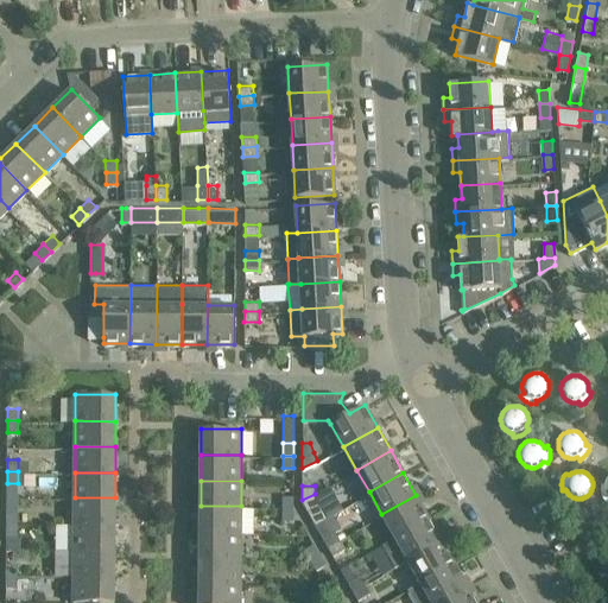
[(315,494),(302,500),(315,522),(327,515),(315,494)]
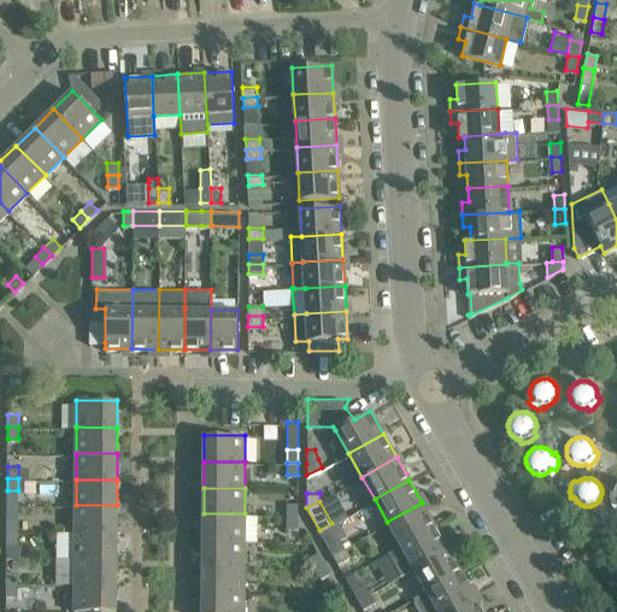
[(298,515),(298,502),(287,502),(287,515),(298,515)]
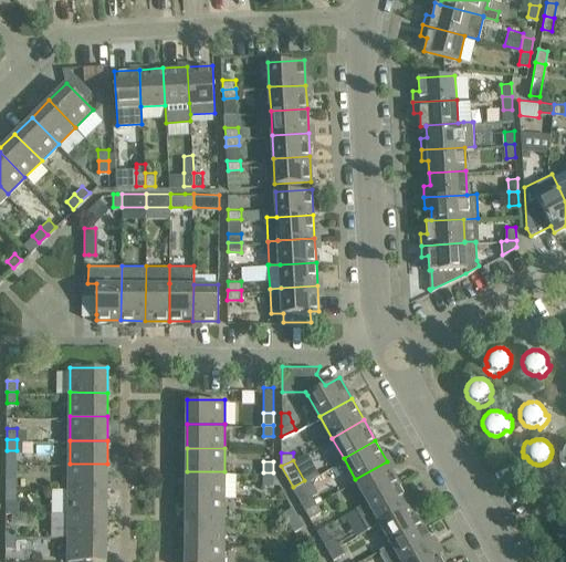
[(387,461),(355,479),(367,500),(399,482),(387,461)]
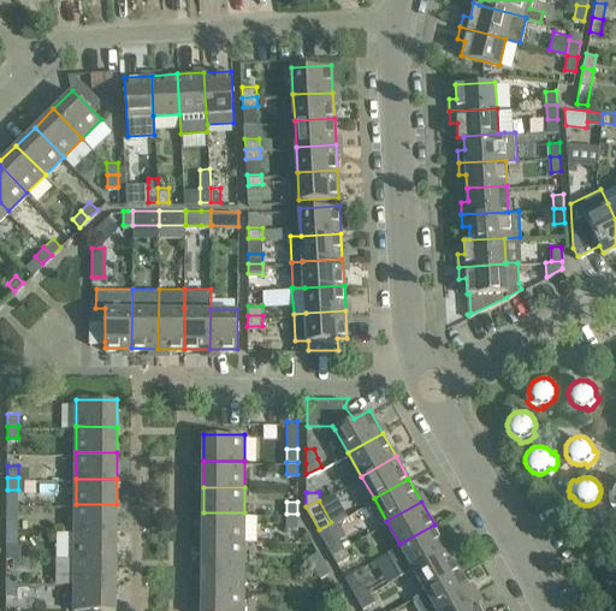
[(76,504),(75,531),(116,531),(117,504),(76,504)]
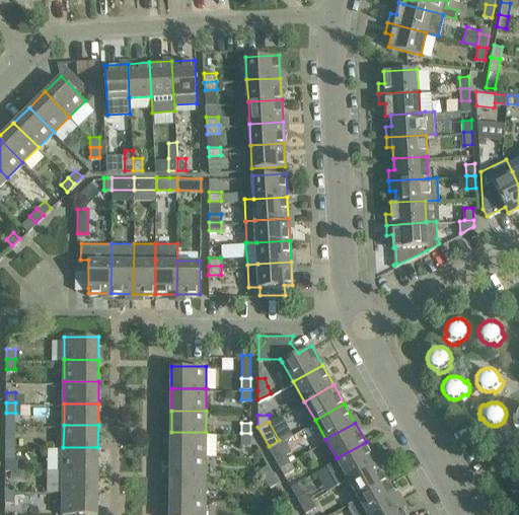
[(171,432),(170,454),(206,454),(216,454),(216,433),(206,432),(171,432)]
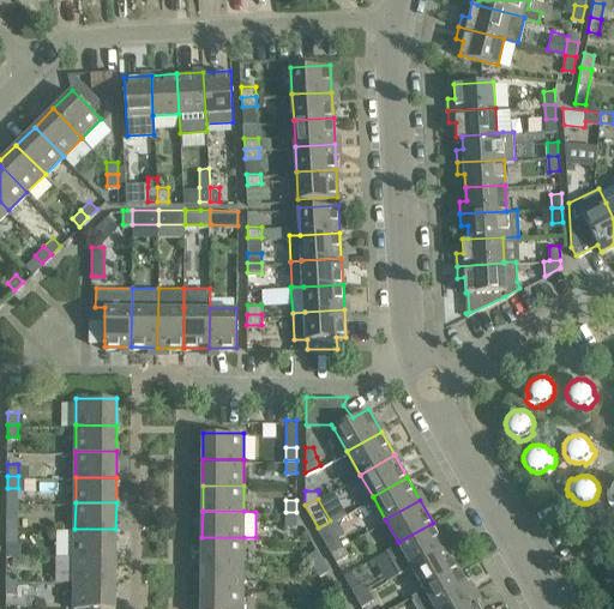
[(296,512),(286,512),(286,524),(296,524),(296,512)]
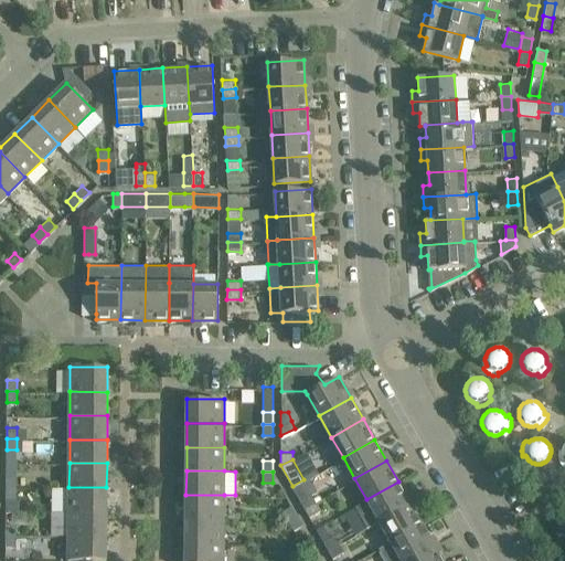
[(6,475),(6,486),(16,486),(16,475),(6,475)]
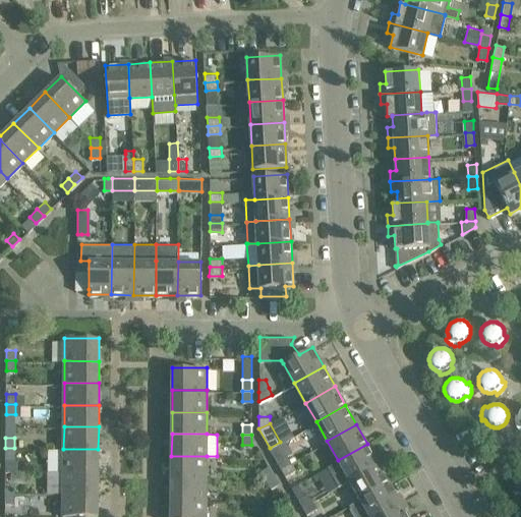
[(280,442),(270,448),(281,467),(291,461),(287,454),(292,451),(285,439),(280,442)]
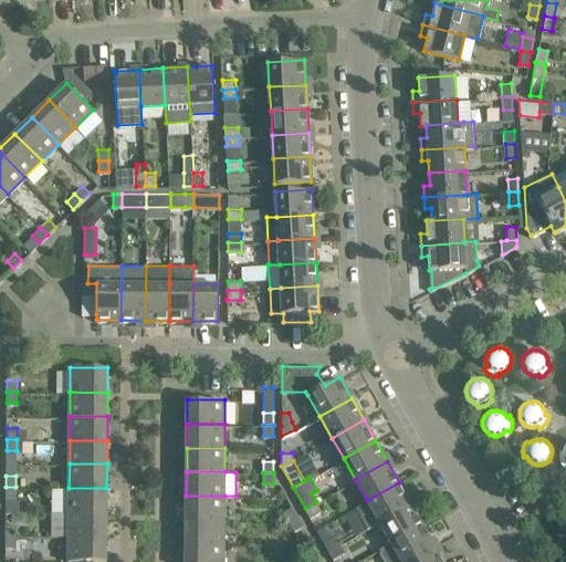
[(367,500),(355,507),(367,528),(379,521),(411,503),(399,482),(367,500)]
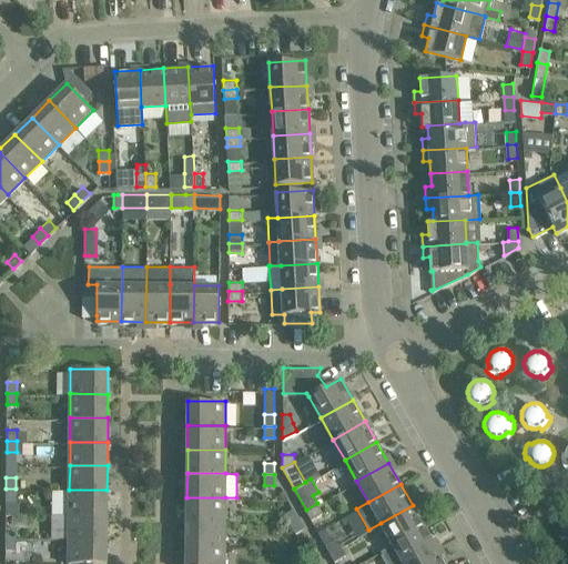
[(16,489),(6,489),(6,500),(16,500),(16,489)]
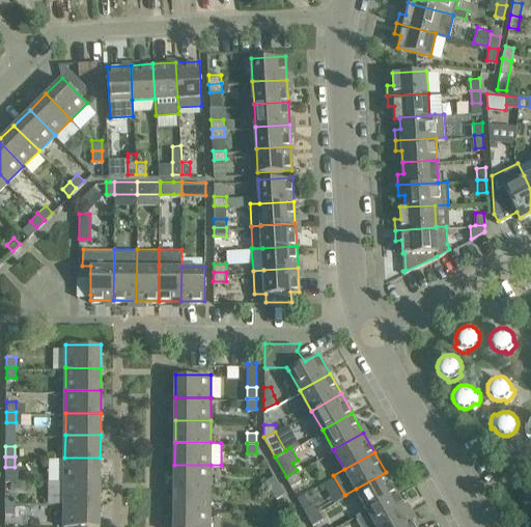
[(64,479),(100,480),(100,458),(64,458),(64,479)]
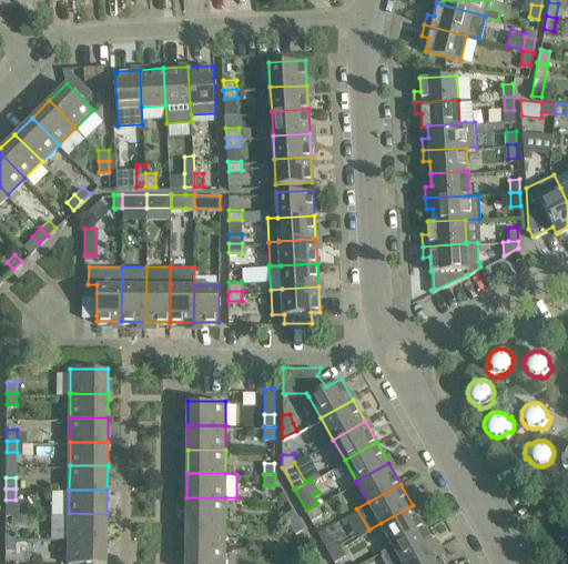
[(186,497),(186,521),(225,522),(225,497),(186,497)]
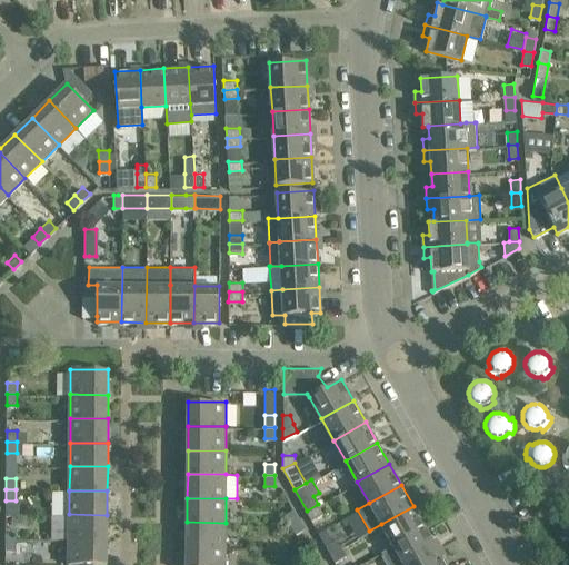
[(318,504),(307,511),(311,519),(322,513),(318,504)]
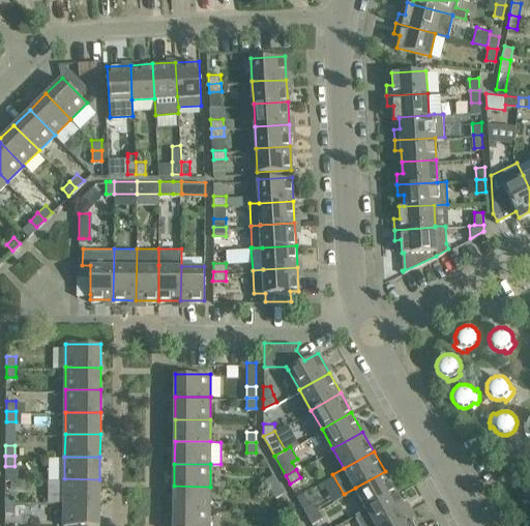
[(385,471),(355,488),(366,507),(395,491),(385,471)]
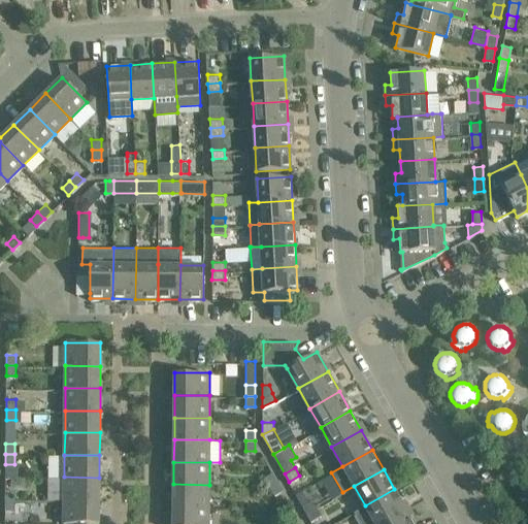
[(269,485),(277,481),(272,471),(264,476),(269,485)]
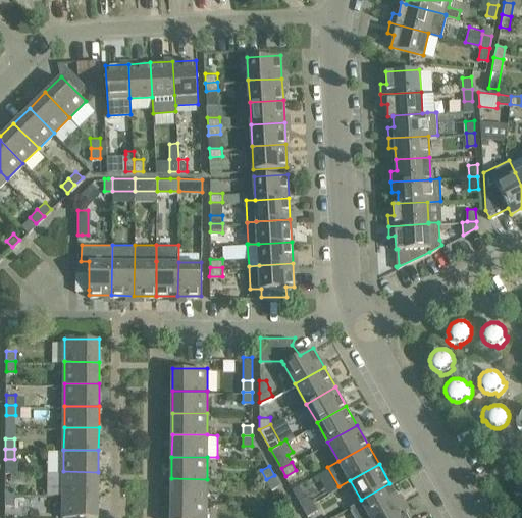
[(63,471),(63,494),(98,494),(98,472),(63,471)]
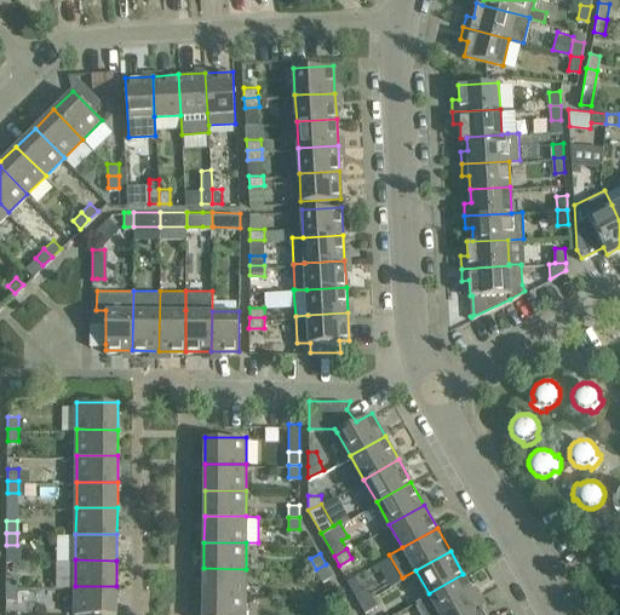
[(322,580),(332,574),(326,564),(316,569),(322,580)]
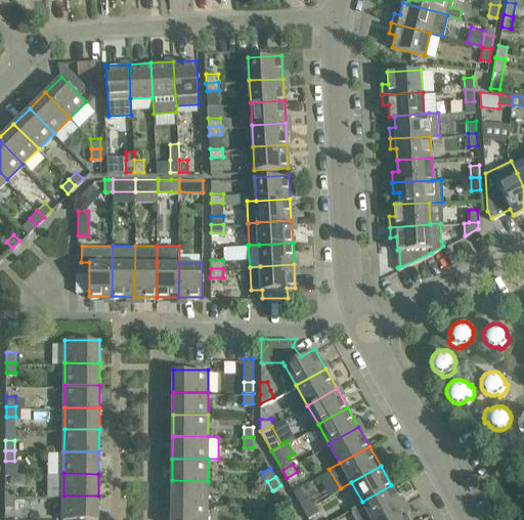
[(172,480),(172,503),(207,503),(208,481),(172,480)]
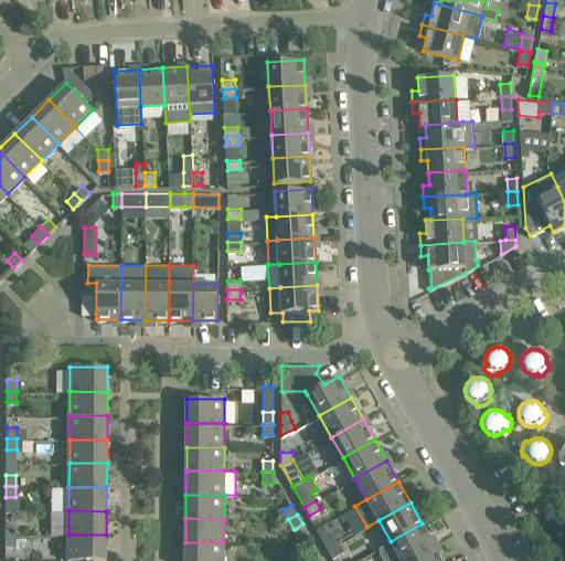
[(16,522),(6,522),(6,535),(16,535),(16,522)]
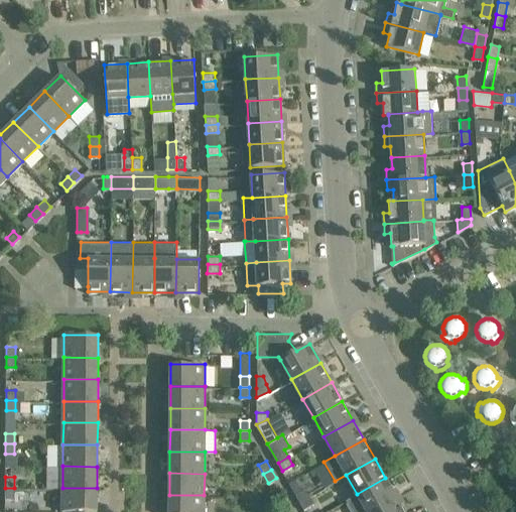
[(357,494),(346,500),(353,511),(368,511),(396,496),(385,478),(357,494)]
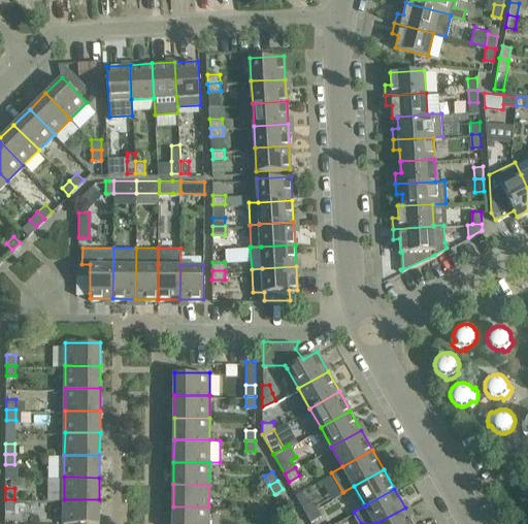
[(14,510),(14,499),(5,499),(5,510),(14,510)]
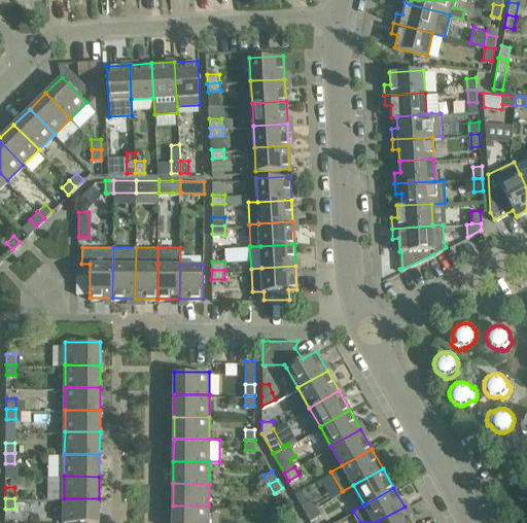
[(64,498),(64,521),(99,522),(99,498),(64,498)]
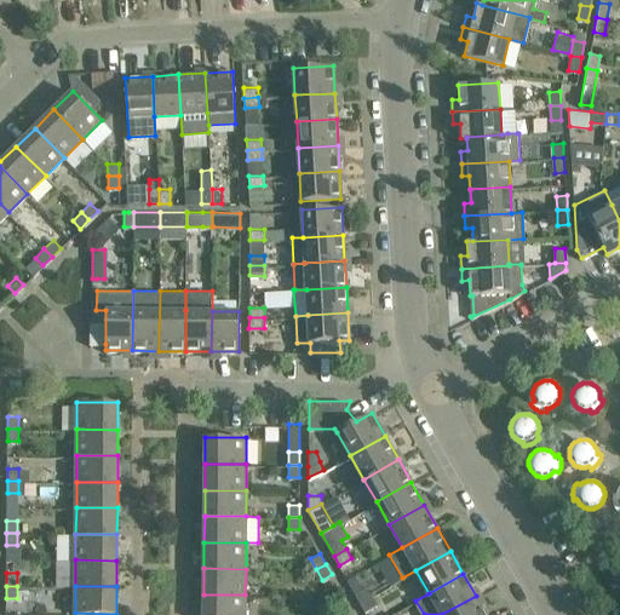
[(367,586),(355,593),(360,602),(373,595),(367,586)]
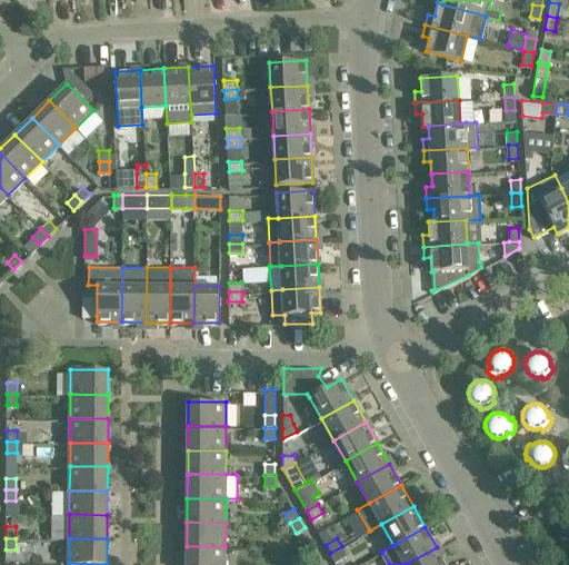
[(187,546),(187,564),(225,564),(225,546),(187,546)]
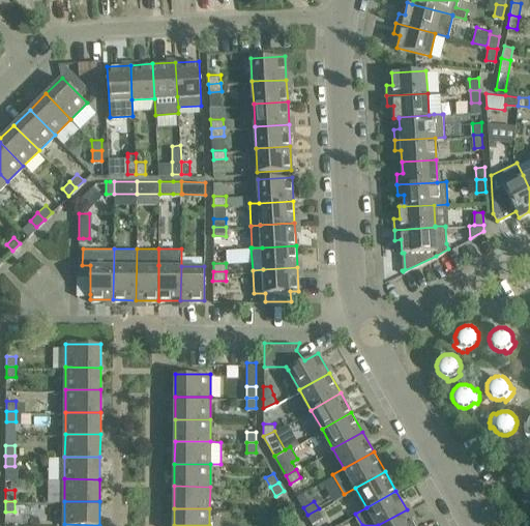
[(319,508),(307,515),(312,523),(323,517),(319,508)]
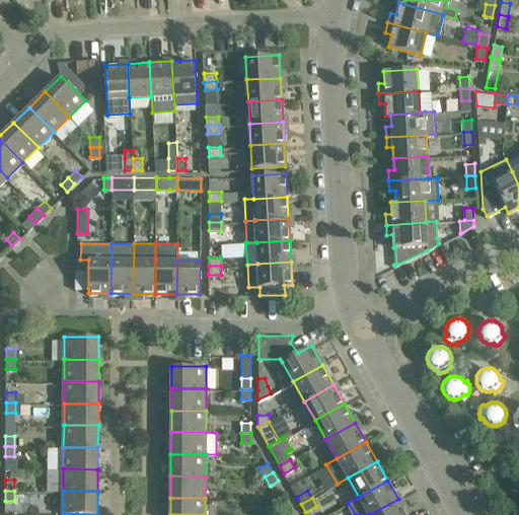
[(406,514),(398,499),(370,514),(406,514)]
